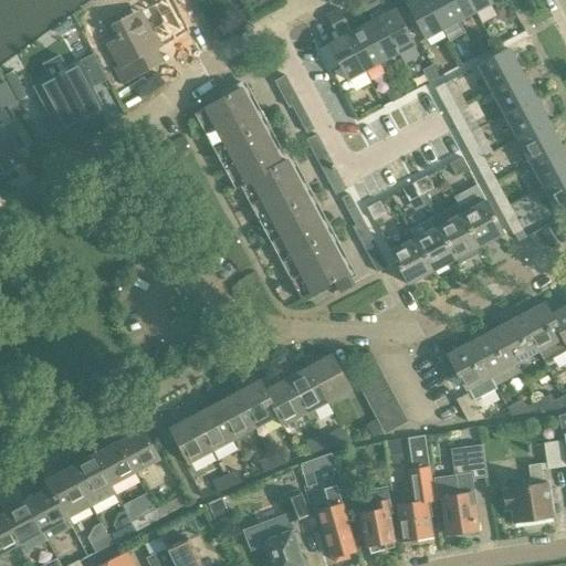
[(376,0),(371,0),(362,6),(366,13),(367,12),(373,10),(378,7),(379,6),(376,0)]
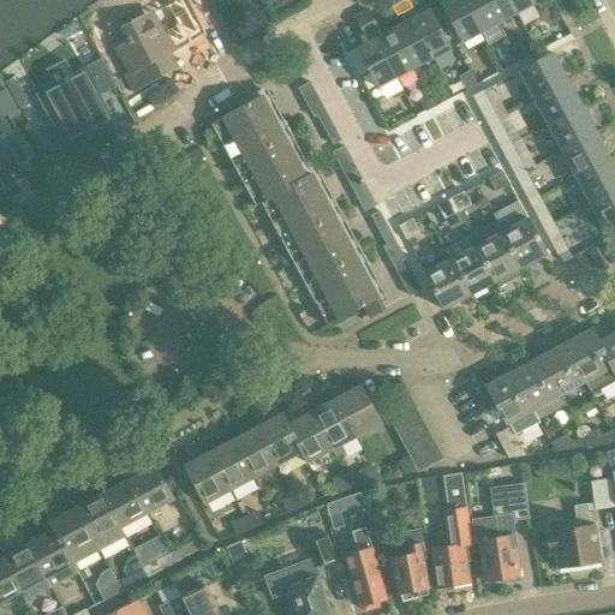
[(445,0),(440,4),(461,43),(479,34),(461,0),(445,0)]
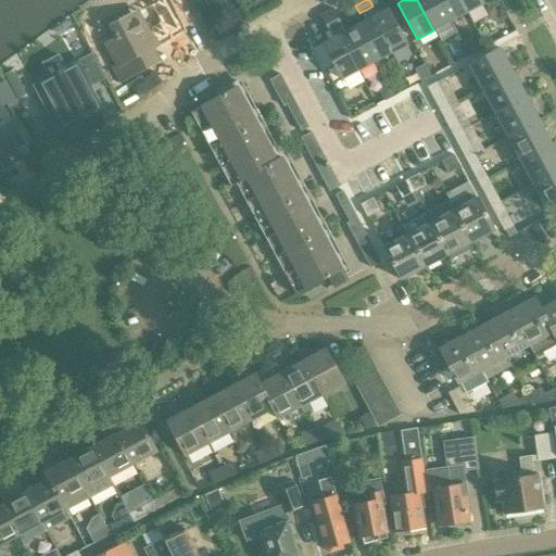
[(417,0),(433,30),(450,22),(438,0),(417,0)]
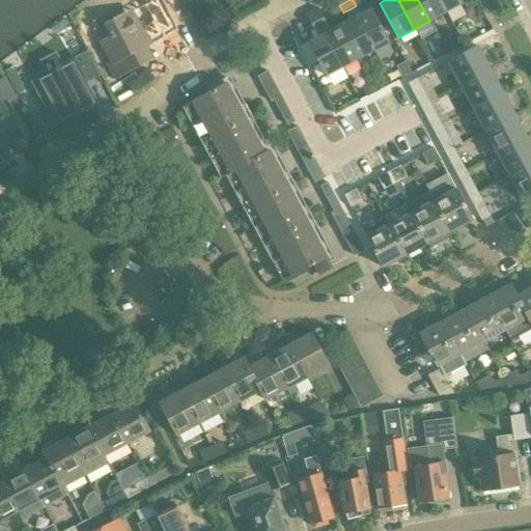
[(418,0),(429,21),(445,12),(439,0),(418,0)]
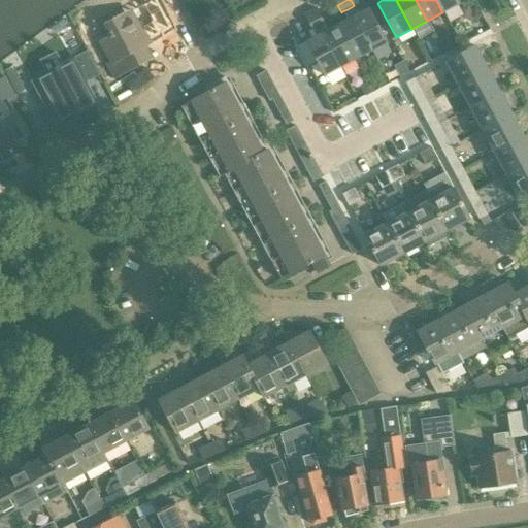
[(436,0),(442,12),(459,4),(457,0),(436,0)]
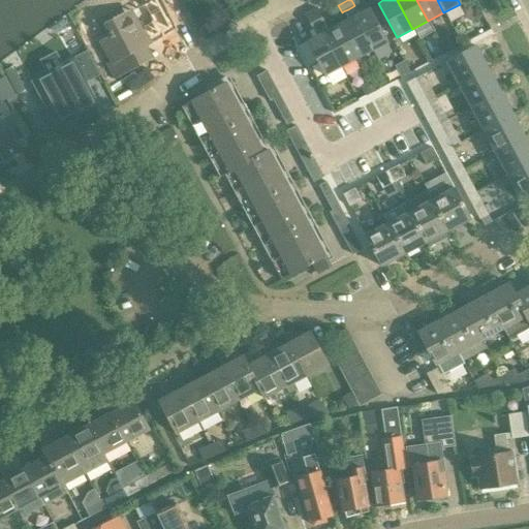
[(145,33),(156,27),(144,3),(106,23),(111,30),(110,31),(112,35),(102,40),(113,60),(109,63),(115,76),(151,57),(144,44),(149,41),(145,33)]
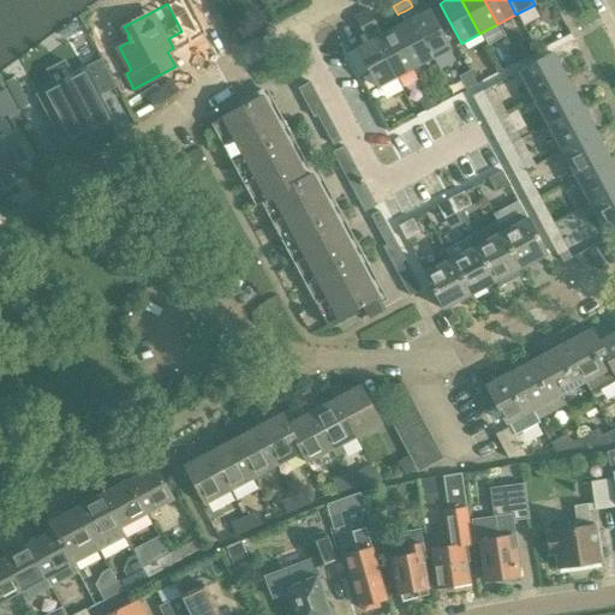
[(411,7),(405,11),(431,59),(449,49),(428,10),(422,12),(416,16),(411,7)]
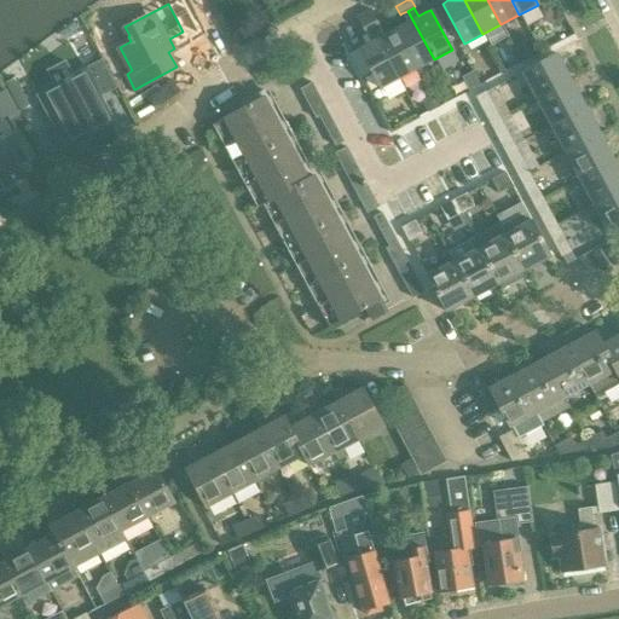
[(363,13),(356,17),(360,25),(374,18),(370,10),(363,13)]
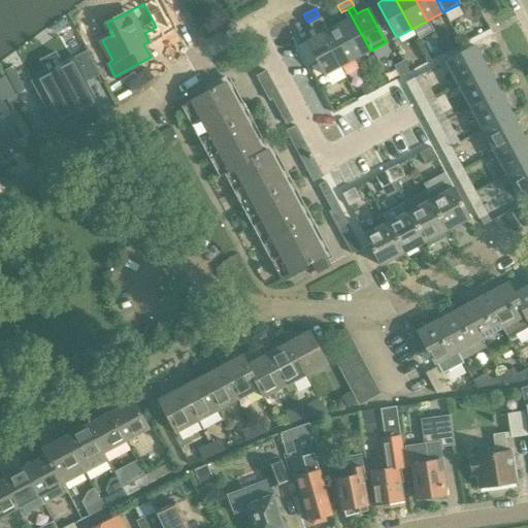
[(347,19),(336,25),(355,59),(370,51),(348,9),(342,11),(347,19)]
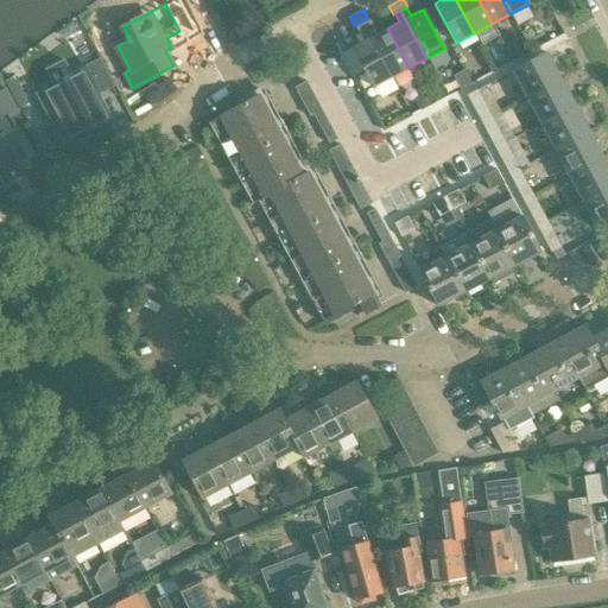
[(367,18),(354,25),(358,33),(359,32),(365,30),(371,26),(372,26),(367,18)]
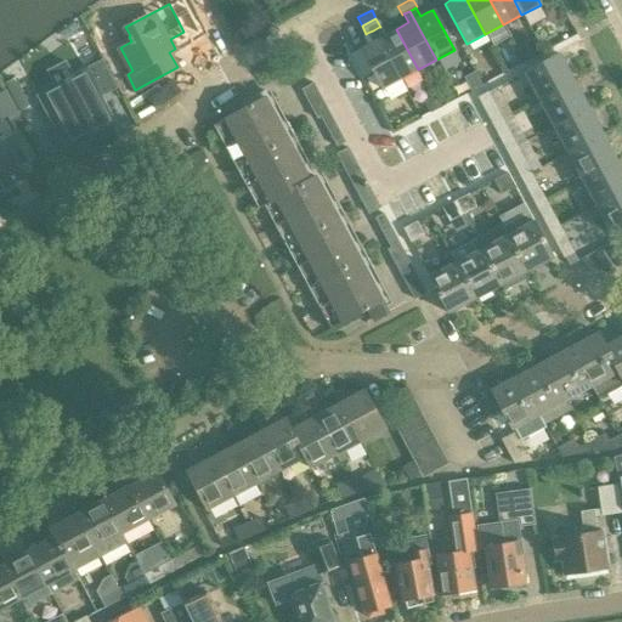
[(379,27),(373,30),(400,79),(418,69),(396,29),(384,35),(379,27)]
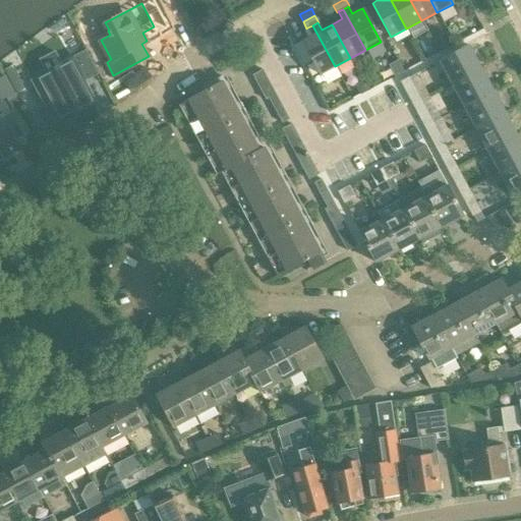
[(312,25),(307,27),(311,35),(301,41),(320,75),(335,66),(312,25)]
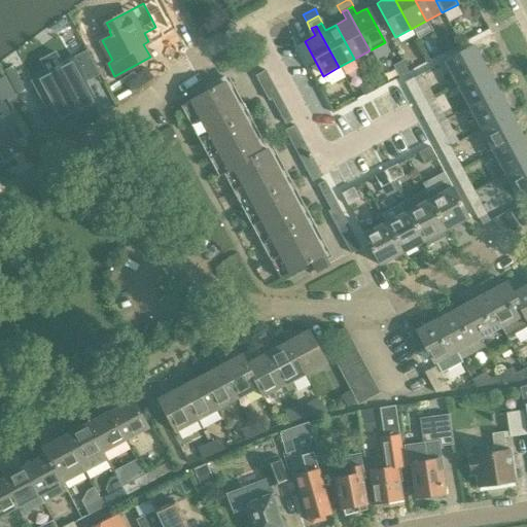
[(445,61),(457,84),(486,69),(475,45),(445,61)]
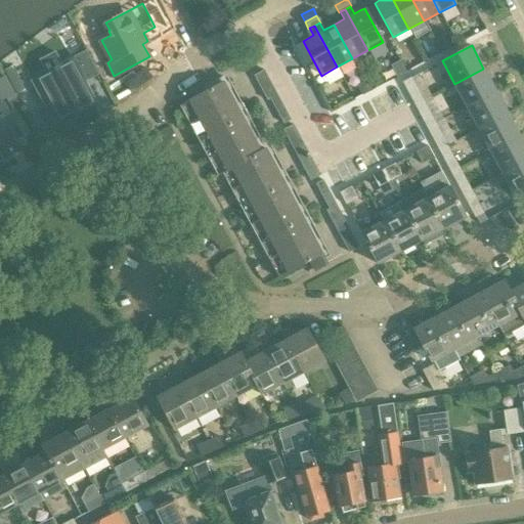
[(46,128),(93,102),(82,81),(97,73),(86,51),(33,80),(48,110),(39,115),(46,128)]
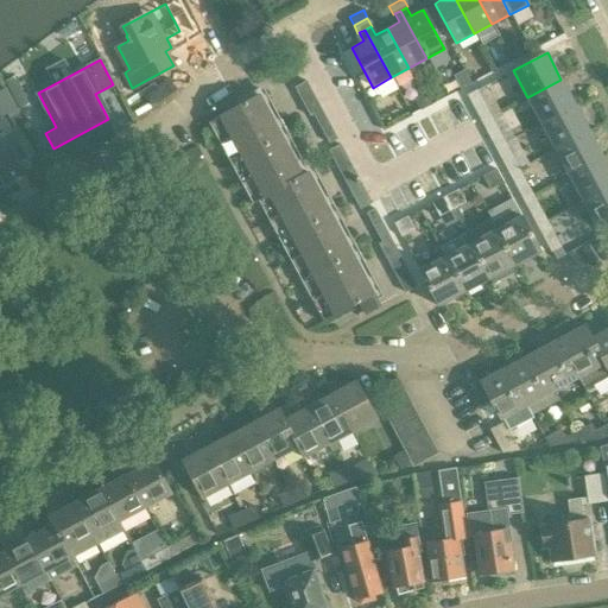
[(527,97),(542,122),(575,105),(561,80),(527,97)]
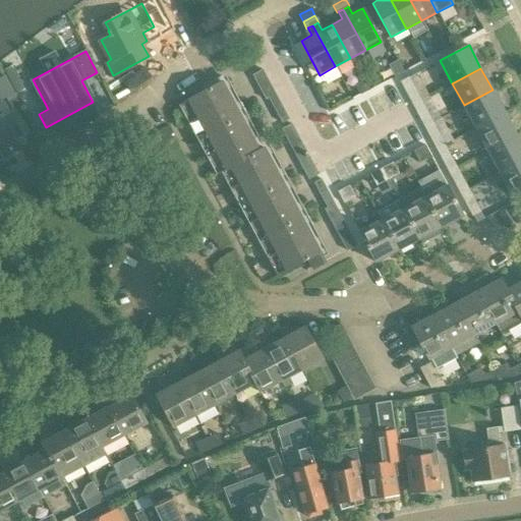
[(256,83),(267,78),(262,69),(251,75),(256,83)]
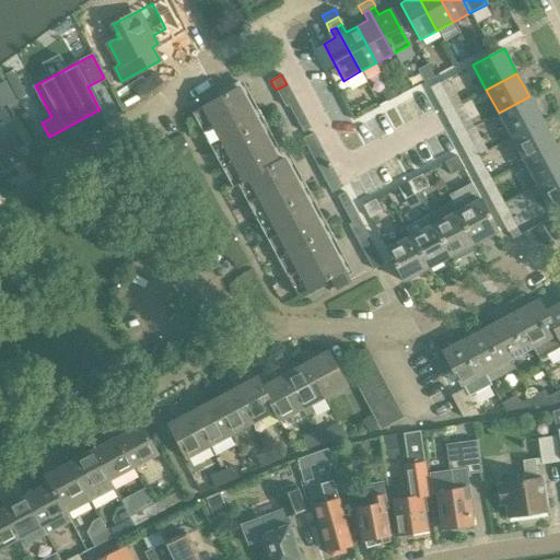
[(209,124),(252,98),(241,79),(213,93),(217,98),(200,107),(209,124)]
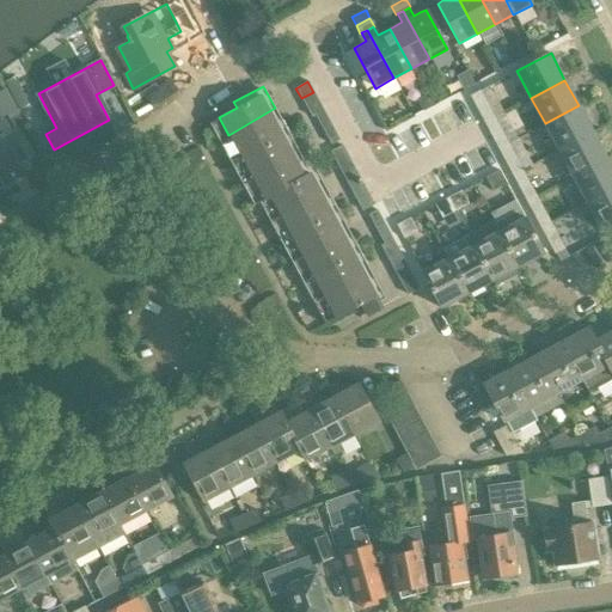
[(471,96),(485,122),(494,117),(481,91),(471,96)]
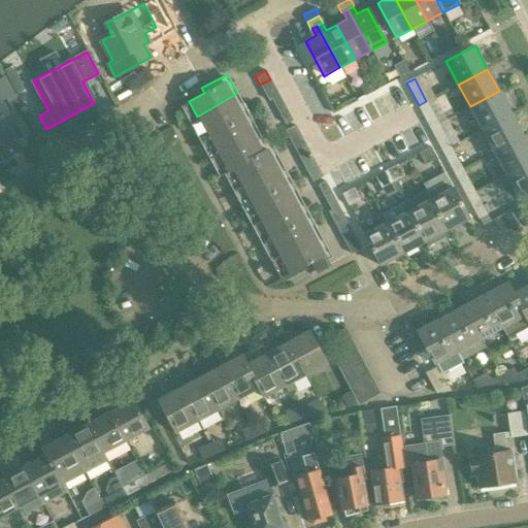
[(270,79),(260,85),(264,93),(274,88),(270,79)]
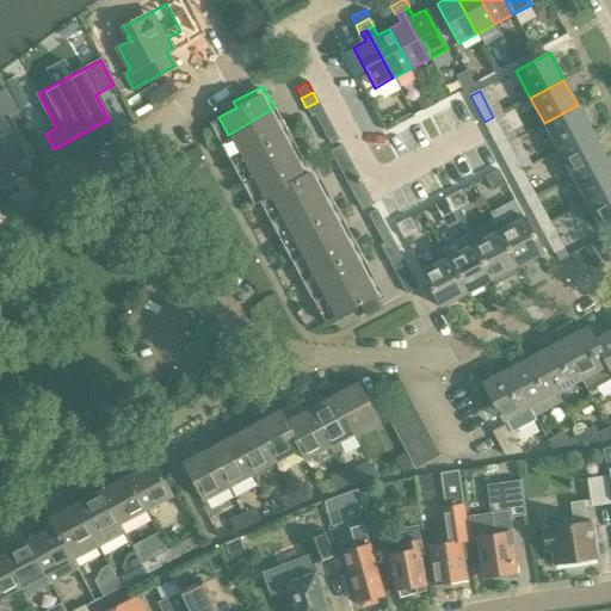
[(318,102),(306,107),(310,117),(314,116),(322,111),(318,102)]
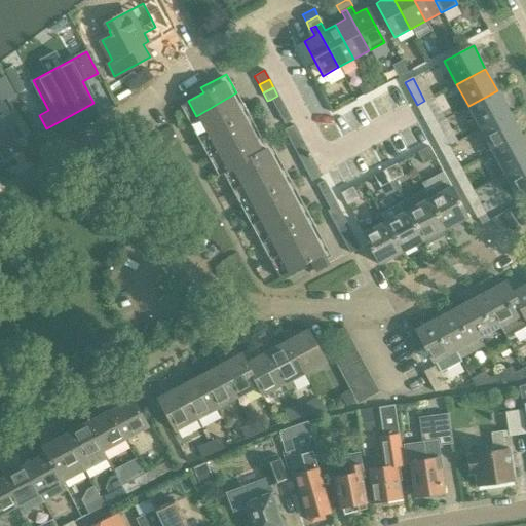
[(468,106),(480,128),(510,113),(497,90),(468,106)]
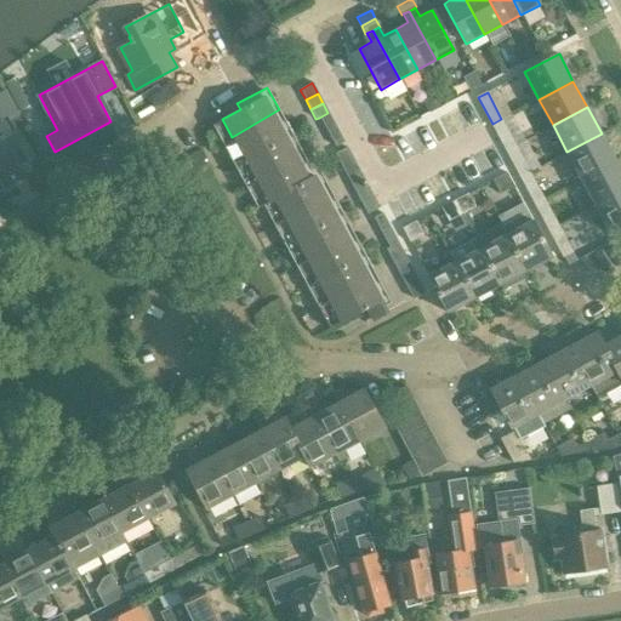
[(243,159),(290,131),(279,109),(232,137),(243,159)]
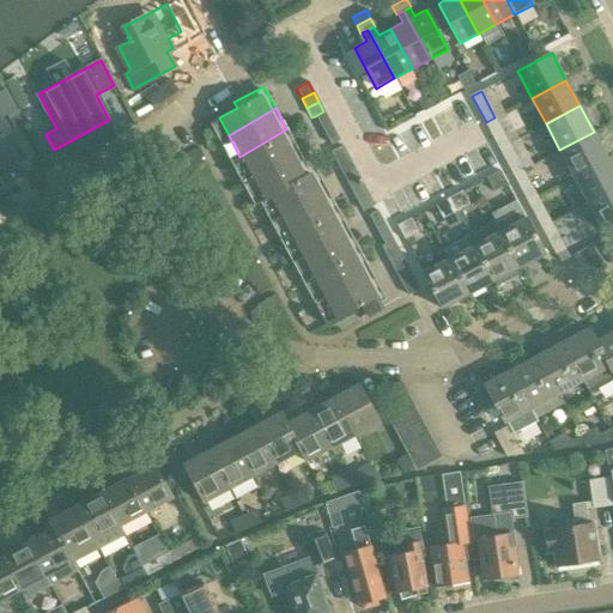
[(320,125),(328,120),(323,111),(315,116),(320,125)]
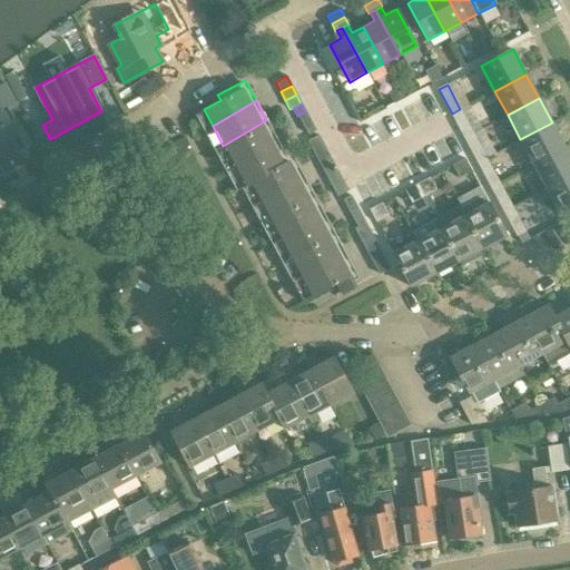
[(452,114),(464,138),(473,134),(460,109),(452,114)]
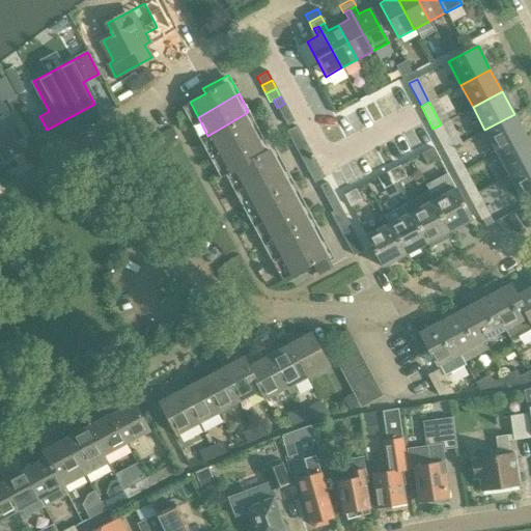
[(0,161),(21,150),(10,130),(17,127),(4,103),(0,105),(0,161)]
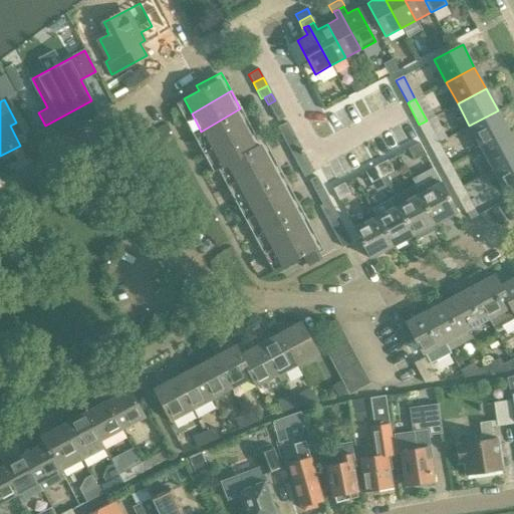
[(275,100),(268,104),(272,112),(280,108),(275,100)]
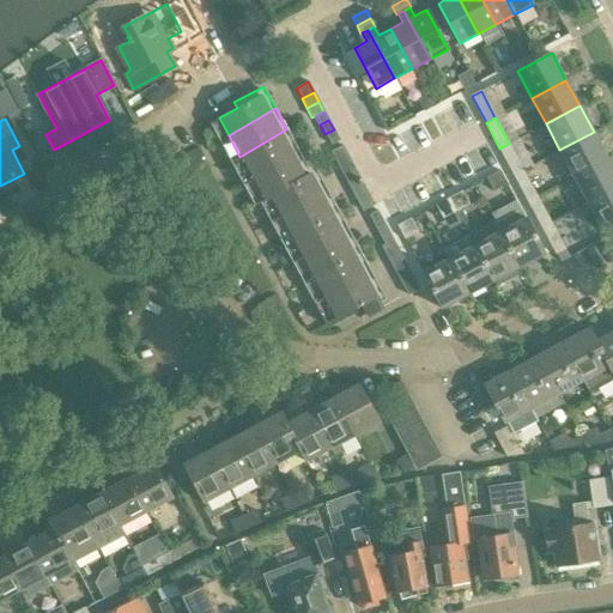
[(252,178),(298,151),(286,129),(240,157),(252,178)]
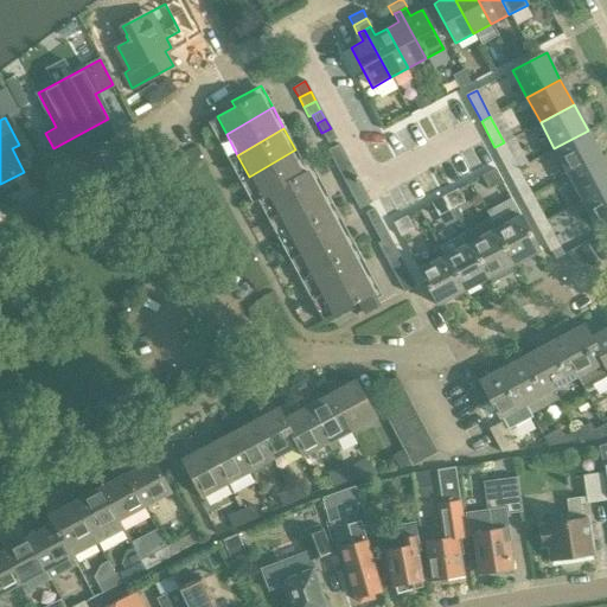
[(327,144),(336,139),(331,128),(321,133),(327,144)]
